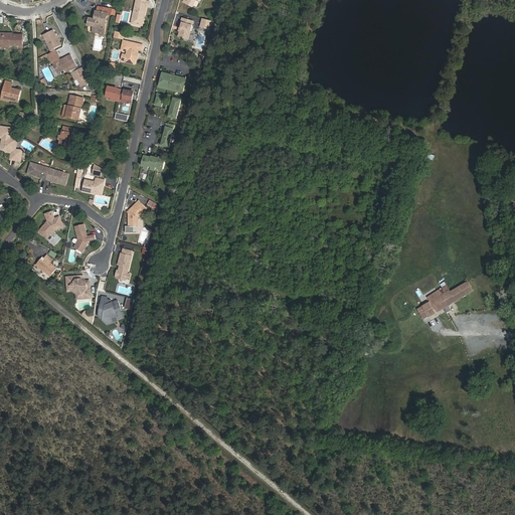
[(146,0),(134,0),(132,16),(135,17),(134,19),(136,23),(141,24),(145,5),(148,6),(149,0),(146,0)]
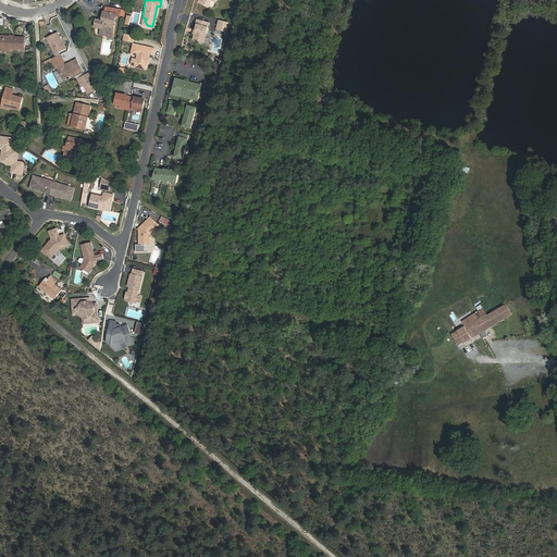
[(111,38),(112,33),(115,14),(113,14),(114,9),(104,7),(103,12),(101,12),(100,17),(103,19),(102,27),(101,31),(103,31),(102,36),(107,36),(106,37),(111,38)]
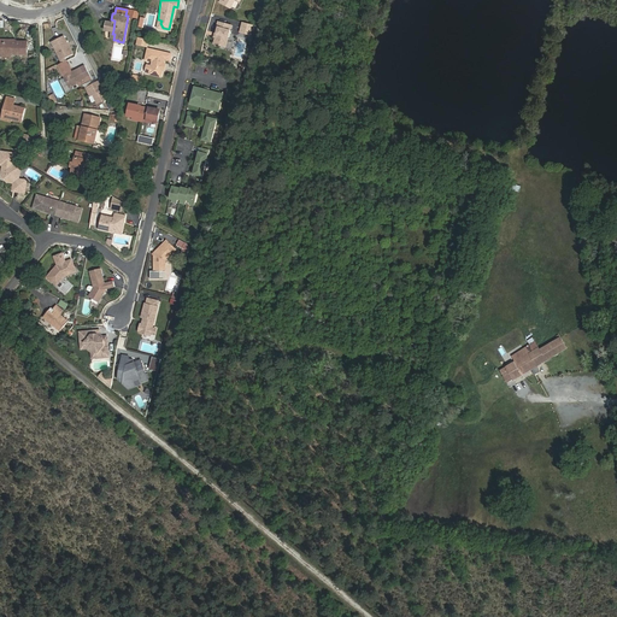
[(233,24),(219,21),(216,31),(217,31),(216,36),(215,43),(227,47),(233,24)]
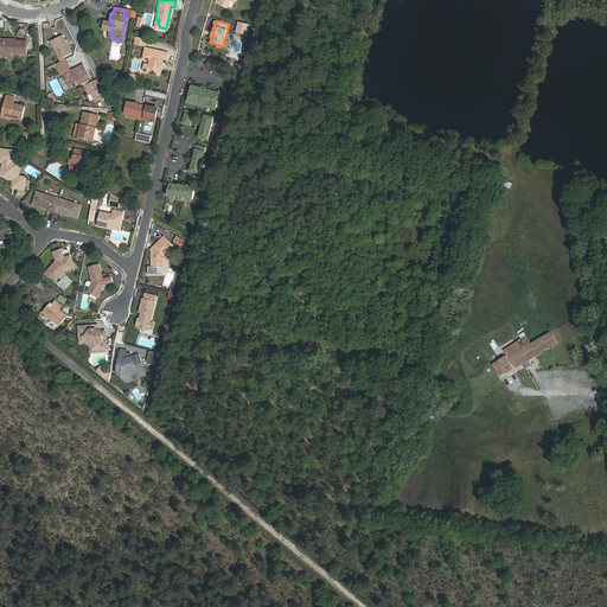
[(249,24),(240,21),(237,31),(247,33),(249,24)]
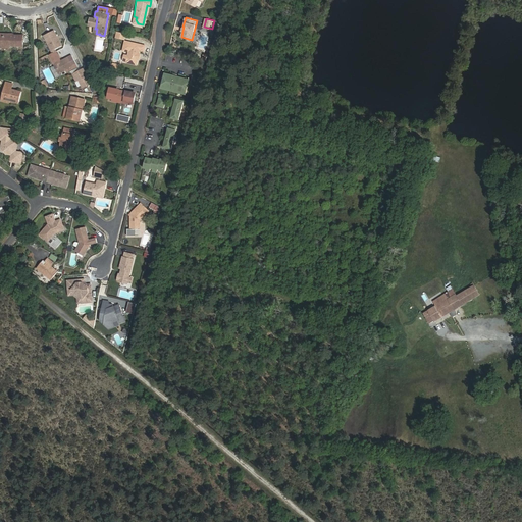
[(13,34),(0,33),(0,47),(10,48),(11,46),(13,46),(23,46),(23,36),(13,36),(13,34)]
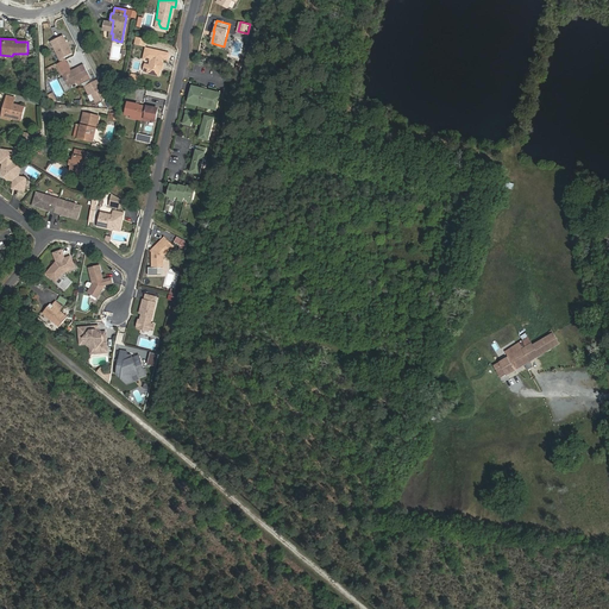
[(112,42),(111,61),(121,61),(123,43),(112,42)]
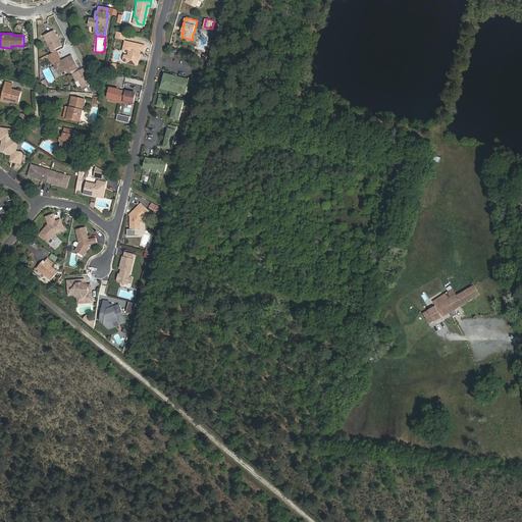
[(136,53),(137,52),(139,48),(143,49),(144,44),(124,39),(122,48),(128,50),(125,60),(135,63),(136,57),(136,56),(136,53)]
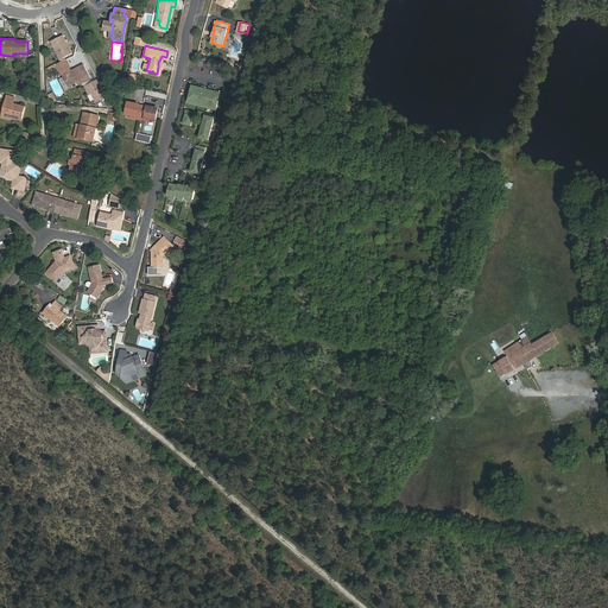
[(64,61),(57,64),(65,81),(68,80),(70,86),(77,81),(76,80),(88,74),(83,64),(70,71),(64,61)]
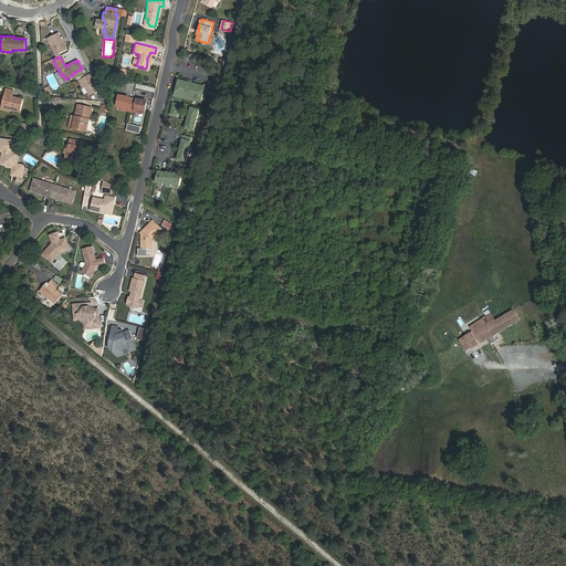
[(84,73),(82,69),(71,74),(72,75),(73,77),(84,73)]
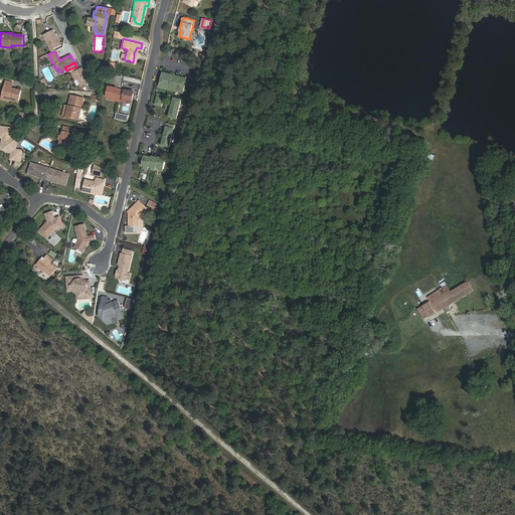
[(119,70),(120,64),(112,62),(110,68),(119,70)]
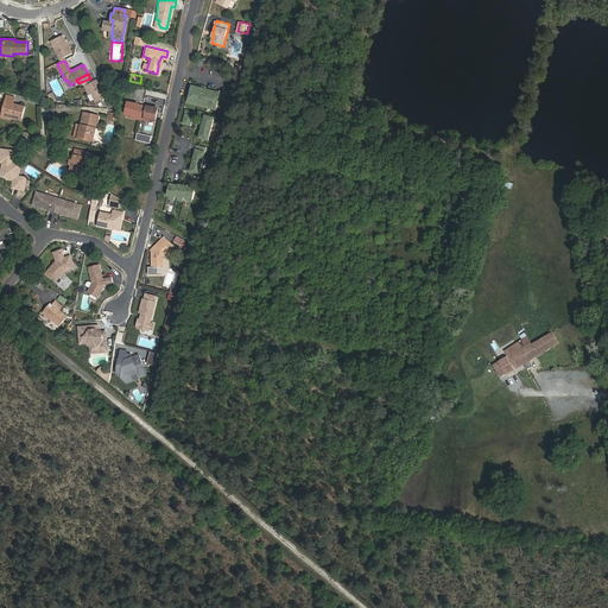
[(196,88),(192,87),(189,100),(216,107),(220,94),(216,93),(196,88)]
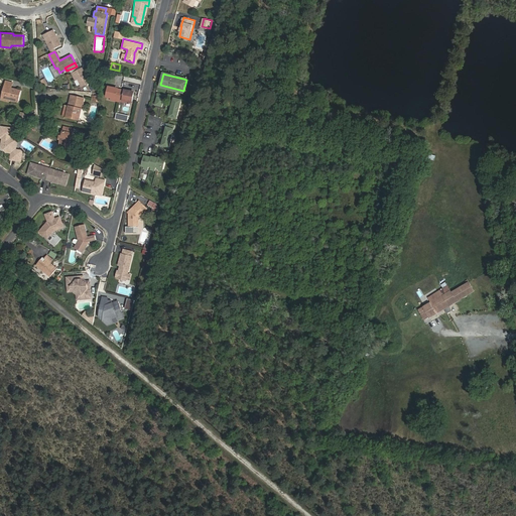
[(3,93),(2,100),(10,101),(10,99),(19,101),(21,90),(12,88),(13,83),(6,81),(4,89),(6,90),(5,93),(3,93)]
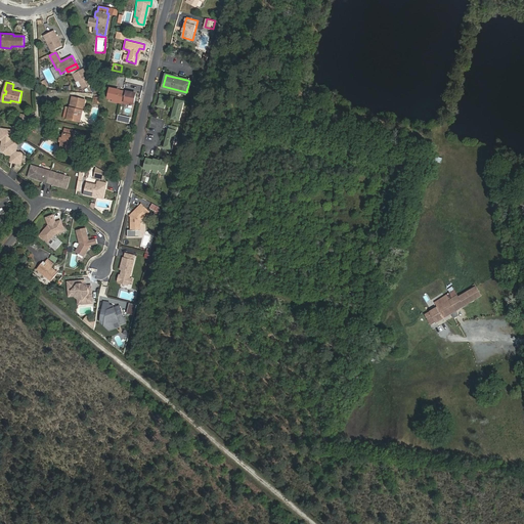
[(123,89),(111,86),(108,95),(118,97),(117,99),(121,100),(123,89)]
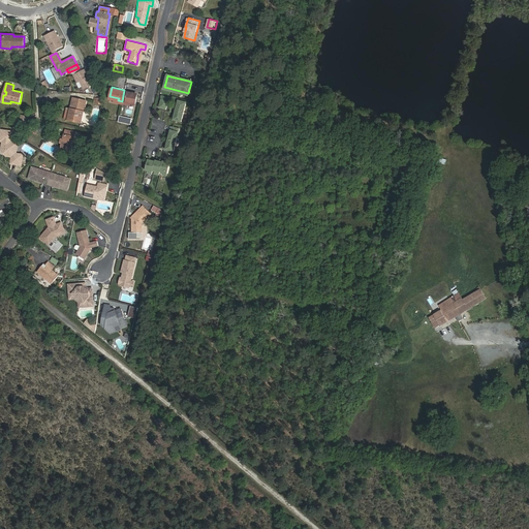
[(164,87),(163,89),(188,95),(188,93),(164,87)]
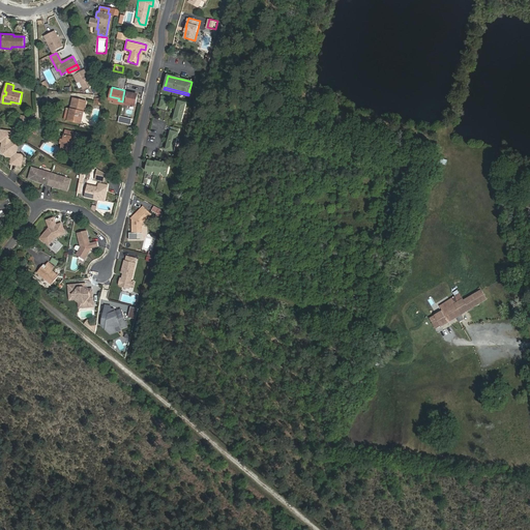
[(124,90),(122,101),(125,102),(126,100),(136,102),(138,93),(124,90)]
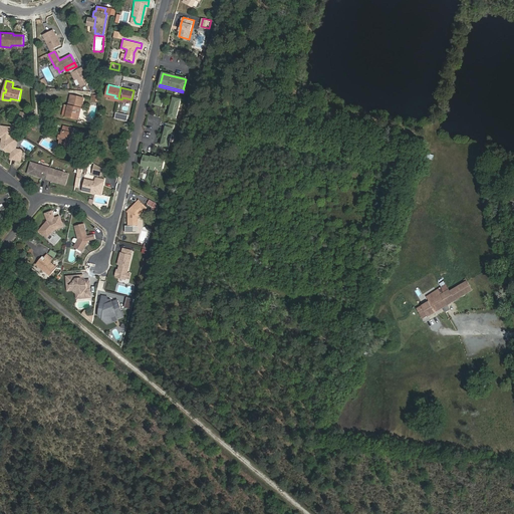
[(68,104),(67,106),(69,107),(69,109),(67,108),(65,116),(78,119),(83,97),(70,94),(68,104)]
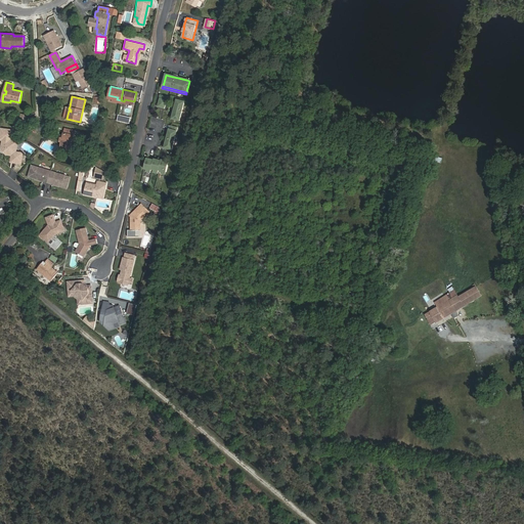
[(167,99),(160,97),(157,105),(165,107),(167,99)]
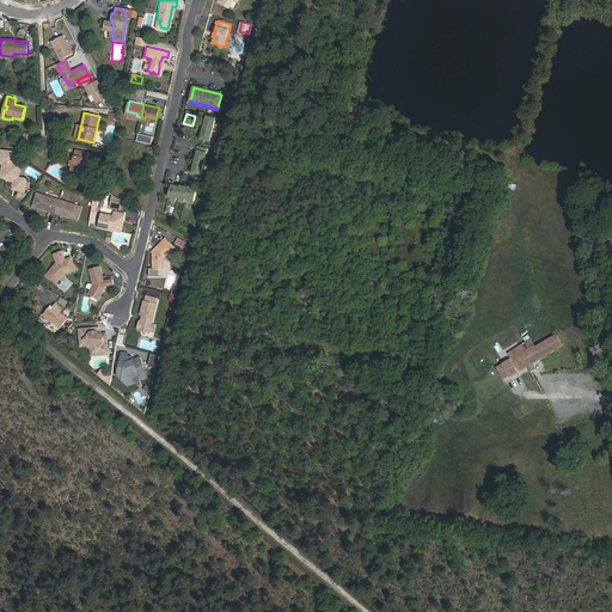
[(215,118),(207,116),(201,140),(209,142),(210,136),(212,132),(213,129),(214,123),(215,118)]
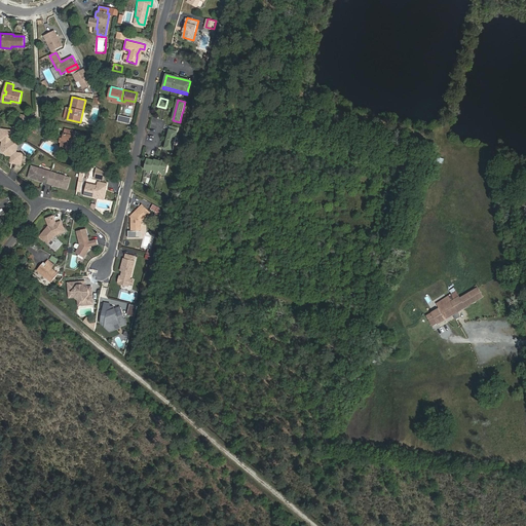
[(178,128),(171,127),(170,130),(164,150),(164,153),(171,155),(173,147),(175,143),(175,141),(176,137),(178,128)]
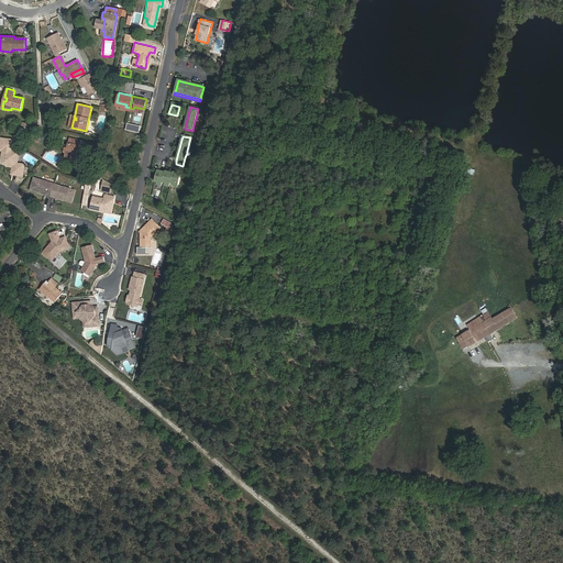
[(67,148),(66,153),(65,158),(75,161),(80,141),(69,138),(67,148)]
